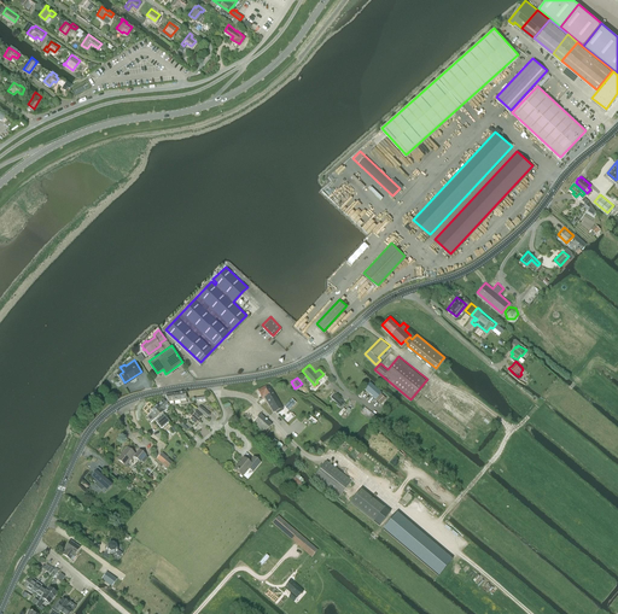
[(375,397),(382,390),(369,379),(363,386),(375,397)]
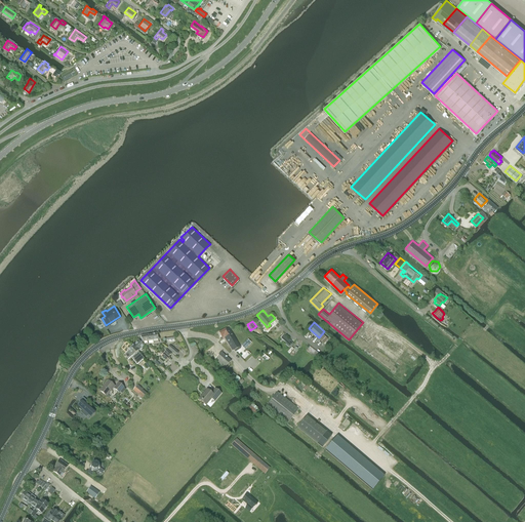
[(229,324),(218,329),(223,335),(225,334),(233,348),(234,348),(240,345),(240,344),(239,343),(231,328),(229,324)]
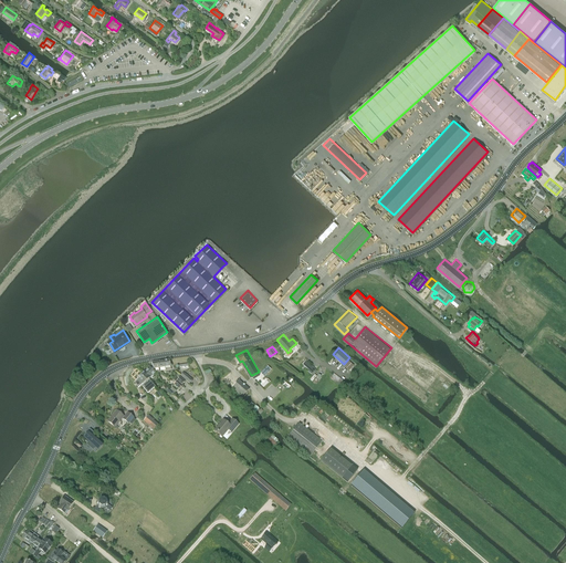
[(315,367),(316,367),(305,357),(302,362),(308,367),(307,368),(312,372),(313,373),(316,368),(315,367)]
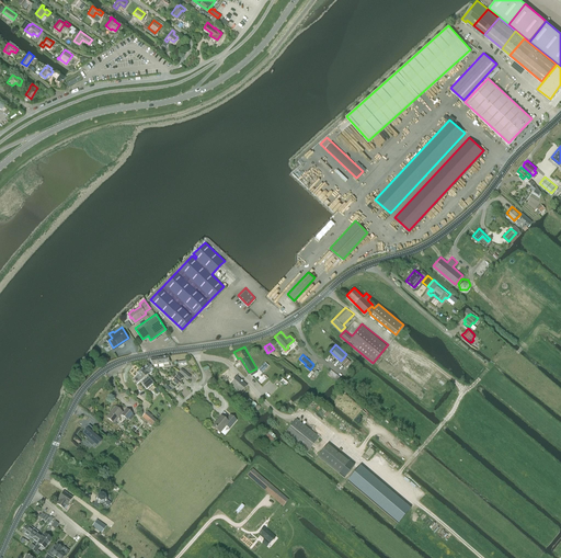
[(261,364),(258,366),(261,369),(263,368),(268,363),(265,360),(261,364)]
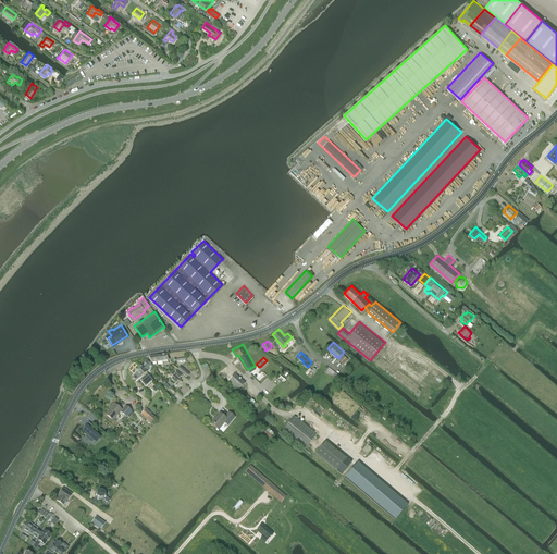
[(141,365),(147,370),(152,364),(147,358),(141,365)]
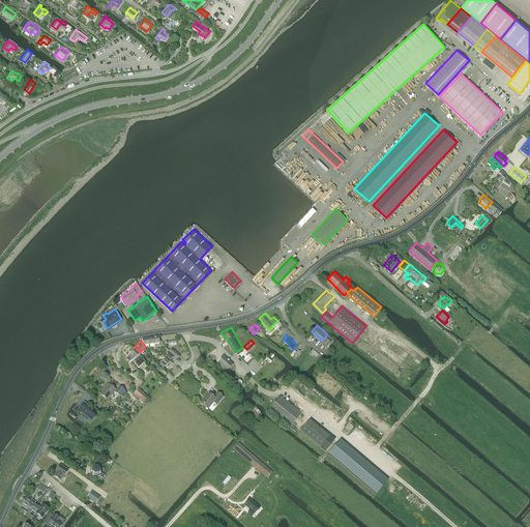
[(172,346),(169,349),(177,356),(180,353),(172,346)]
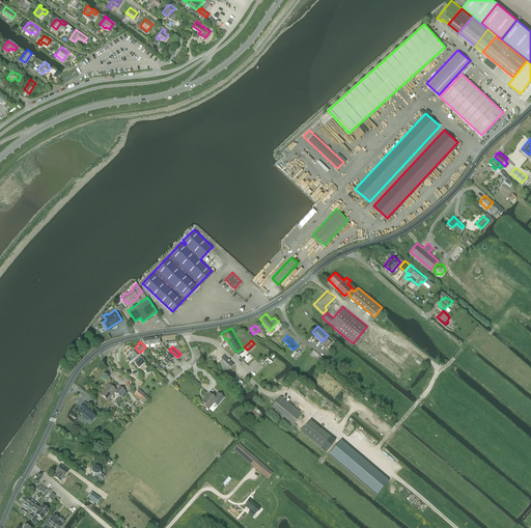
[(139,353),(140,353),(135,348),(130,353),(127,356),(130,361),(133,359),(138,366),(145,360),(139,353)]
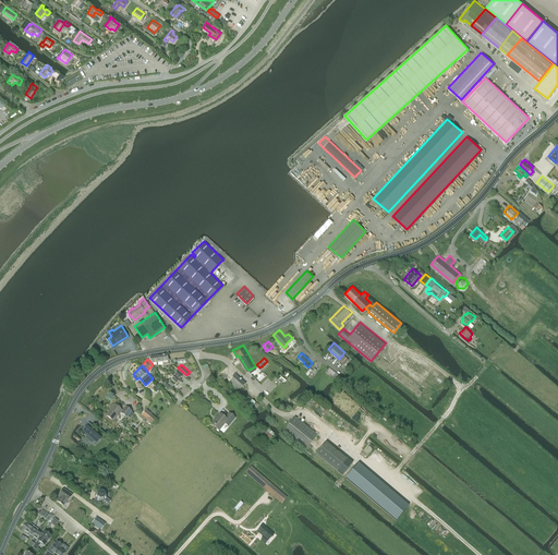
[(325,370),(336,377),(339,373),(328,365),(325,370)]
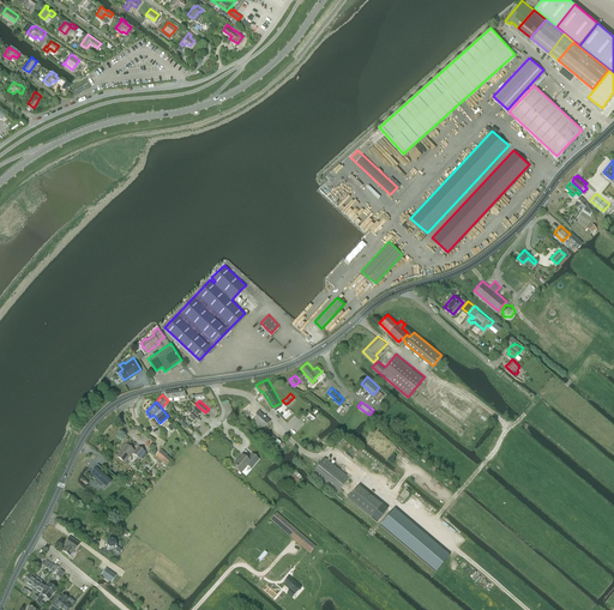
[(198,414),(200,410),(194,405),(191,410),(187,414),(194,420),(198,416),(197,415),(198,414)]
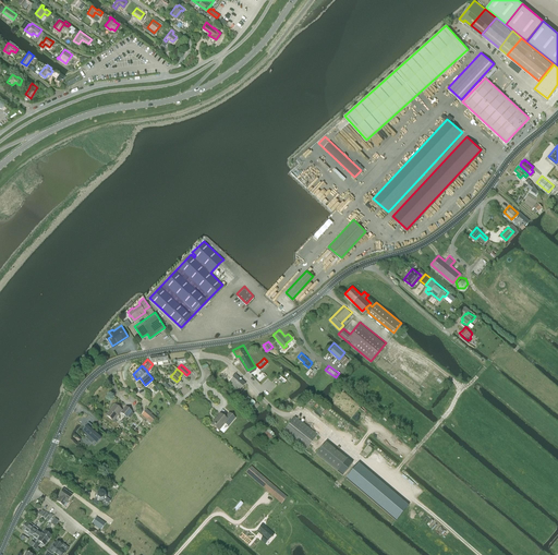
[(245,381),(235,372),(229,379),(239,388),(245,381)]
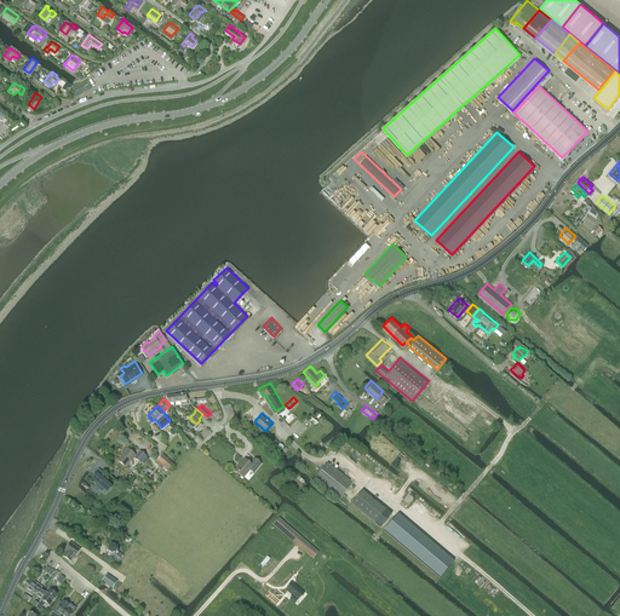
[(306,415),(316,422),(317,420),(309,413),(306,415)]
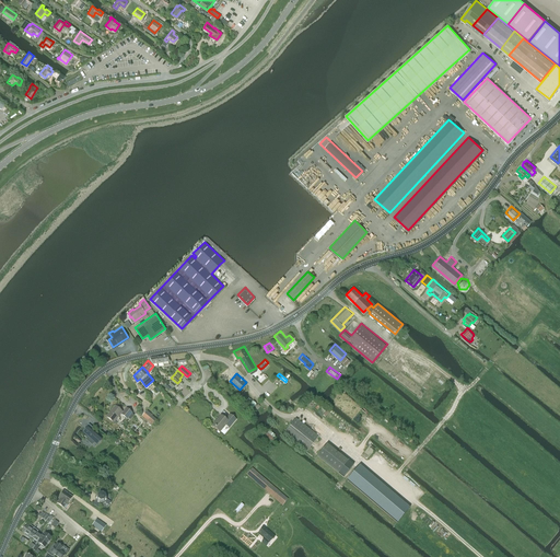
[(105,414),(114,420),(126,405),(117,399),(105,414)]
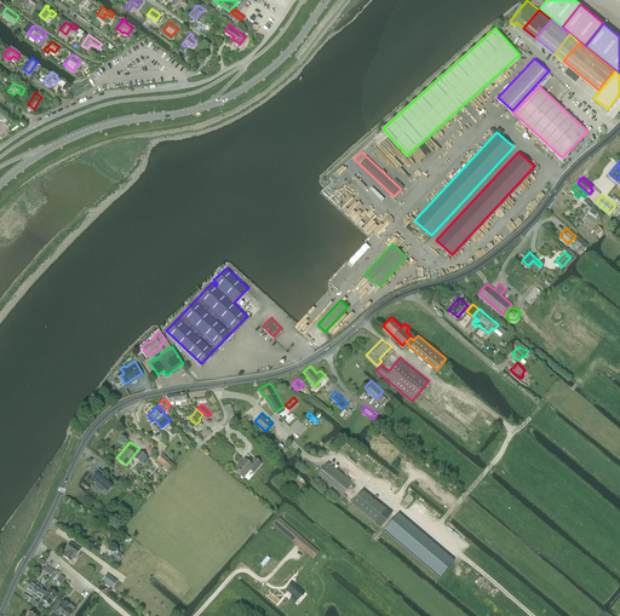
[(135,455),(141,460),(147,453),(139,448),(135,455)]
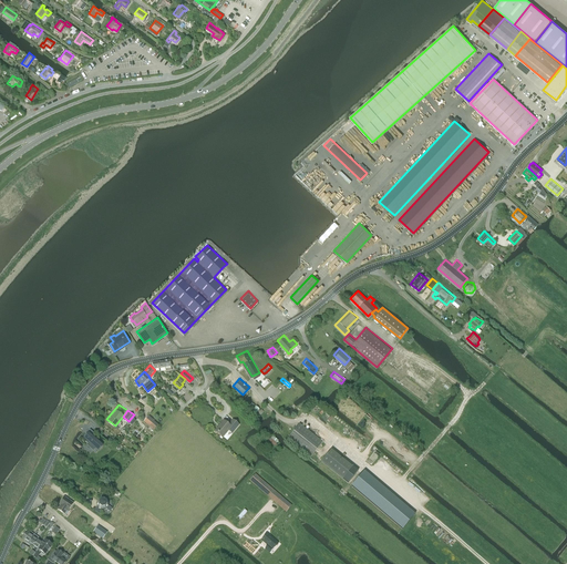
[(143,419),(148,423),(154,427),(158,422),(147,413),(143,419)]
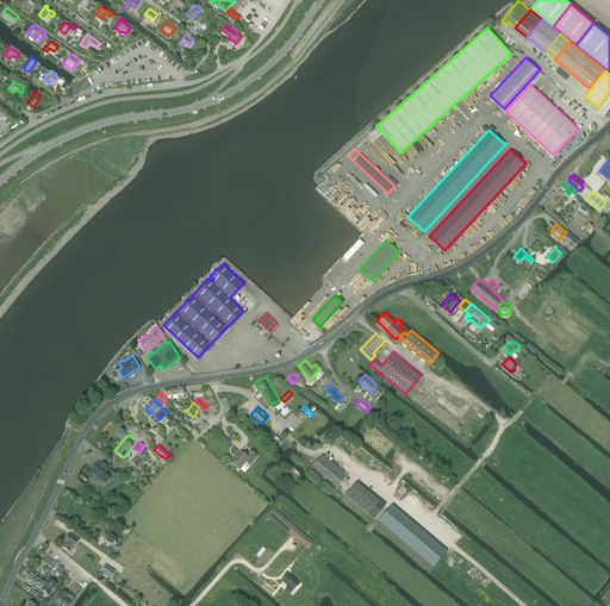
[(240,467),(246,460),(249,462),(251,458),(256,454),(250,448),(246,454),(241,449),(231,460),(240,467)]
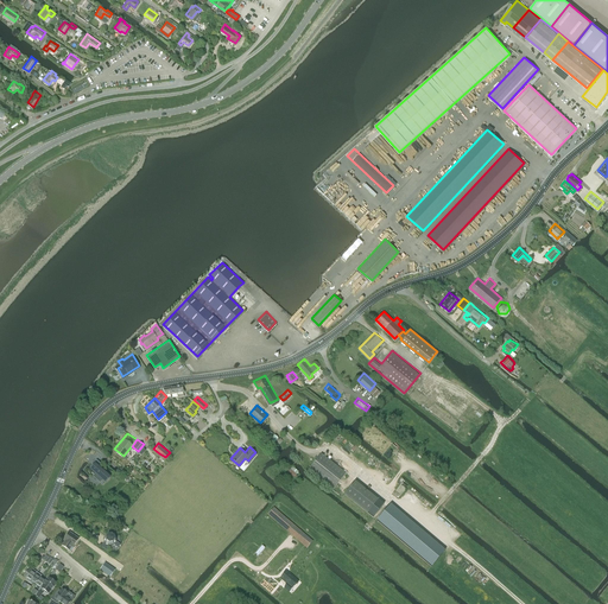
[(334,487),(346,470),(347,469),(343,465),(342,468),(321,451),(309,466),(334,487)]
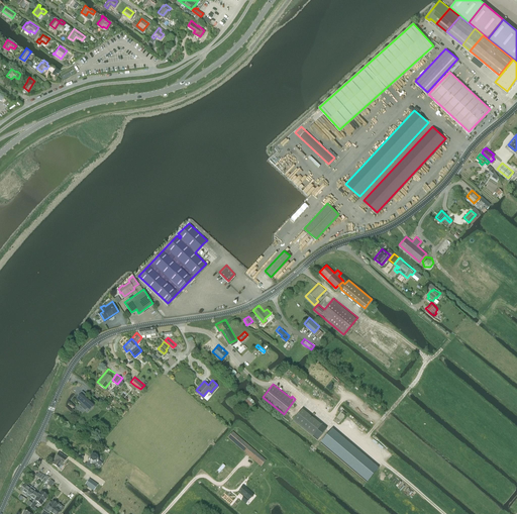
[(79,393),(76,397),(81,402),(80,403),(83,406),(85,404),(86,406),(91,401),(85,395),(86,393),(84,391),(82,392),(82,393),(81,395),(79,393)]
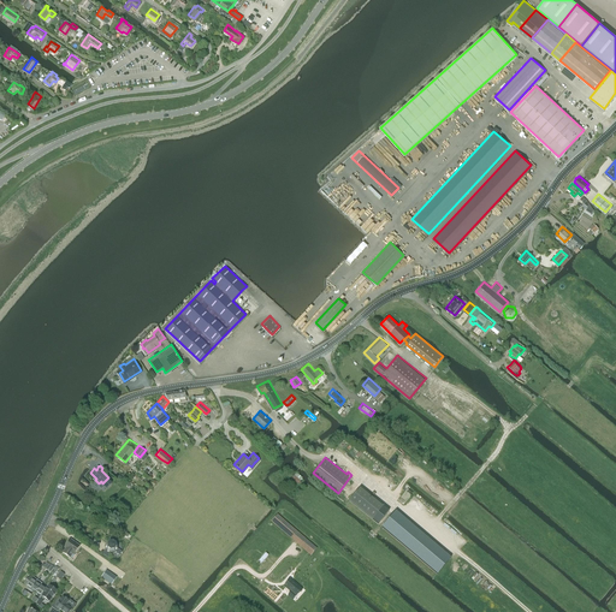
[(296,470),(291,475),(297,481),(302,475),(296,470)]
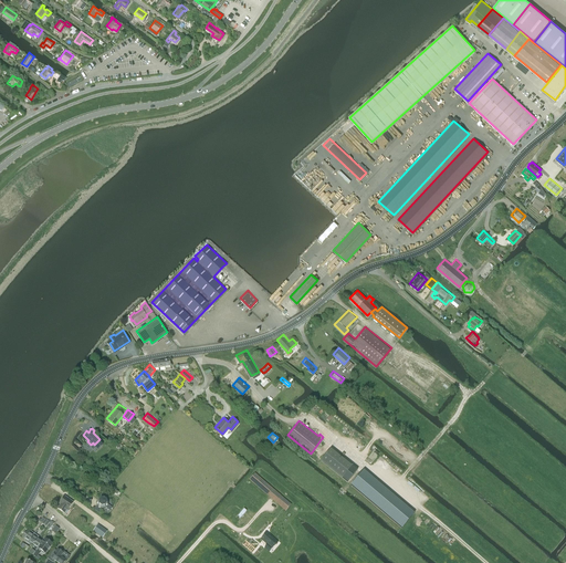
[(321,458),(342,476),(352,464),(331,446),(321,458)]
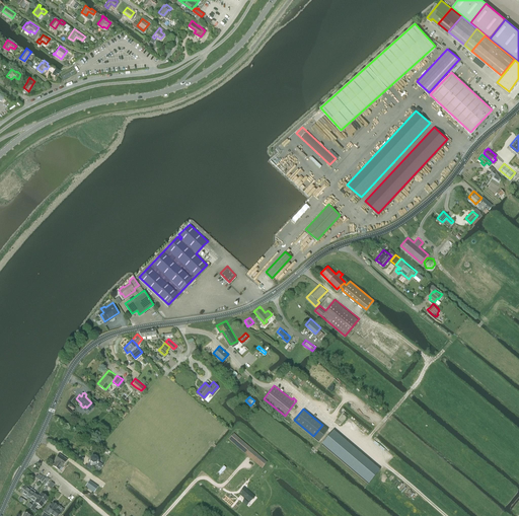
[(340,424),(348,414),(343,410),(336,418),(337,419),(336,420),(340,424)]
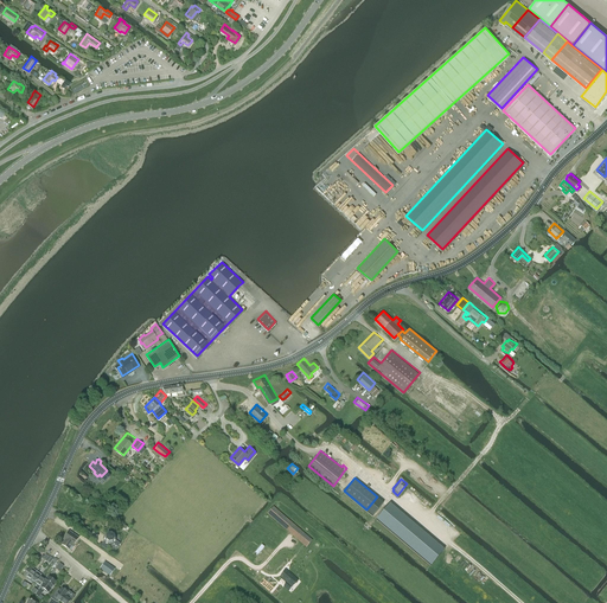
[(389,501),(376,517),(430,563),(443,546),(389,501)]
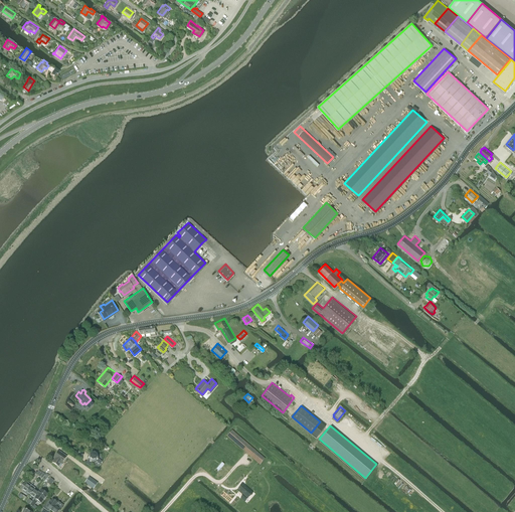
[(234,433),(231,436),(238,442),(241,439),(234,433)]
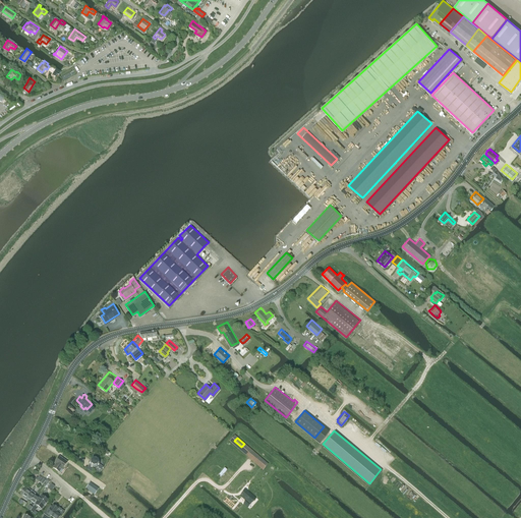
[(53,465),(60,469),(61,467),(62,467),(67,460),(59,454),(54,460),(56,461),(53,465)]
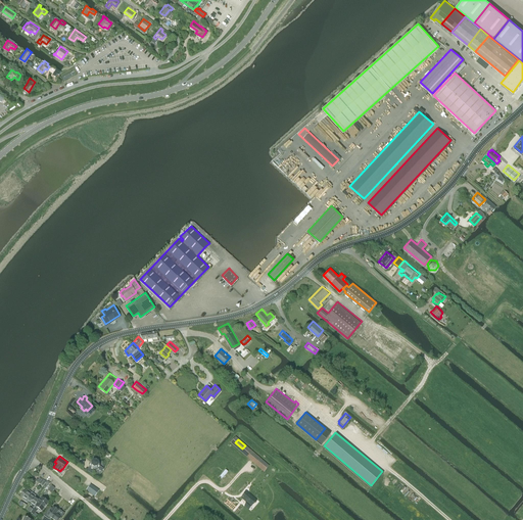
[(91,462),(87,467),(92,471),(94,469),(99,472),(103,467),(99,463),(98,460),(96,458),(92,459),(90,461),(91,462)]
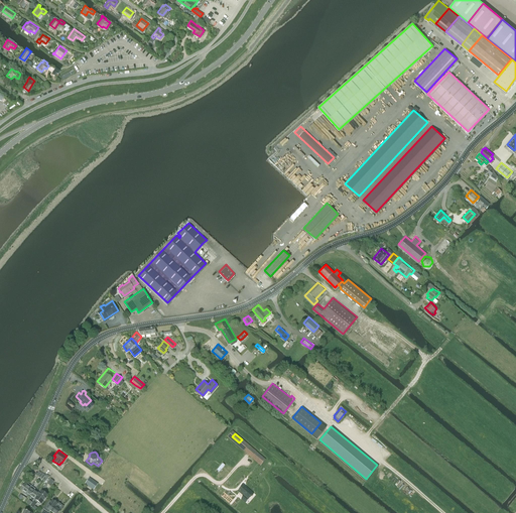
[(89,475),(85,481),(93,487),(98,481),(89,475)]
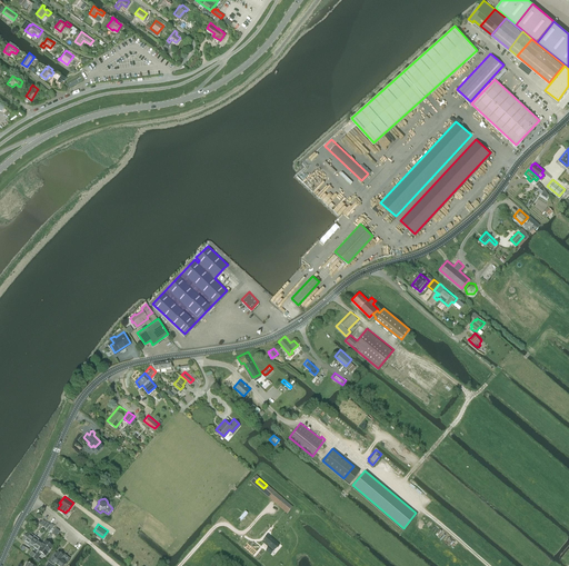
[(29,533),(25,538),(27,539),(25,542),(28,543),(29,542),(33,536),(35,534),(30,530),(29,533)]
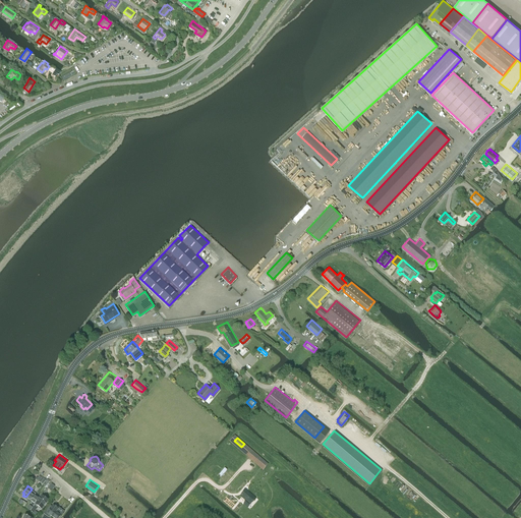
[(244,487),(240,494),(245,498),(243,501),(246,503),(253,495),(244,487)]
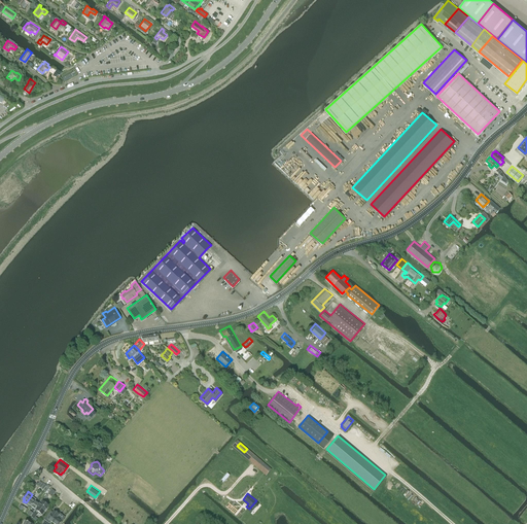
[(27,501),(26,502),(27,504),(28,502),(31,504),(34,499),(36,497),(32,494),(31,496),(27,501)]
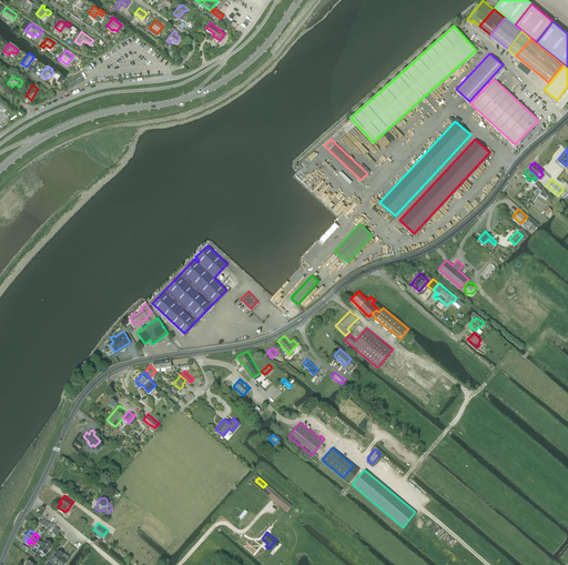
[(37,538),(33,544),(34,545),(33,546),(36,548),(38,547),(41,541),(43,540),(41,537),(39,540),(37,538)]
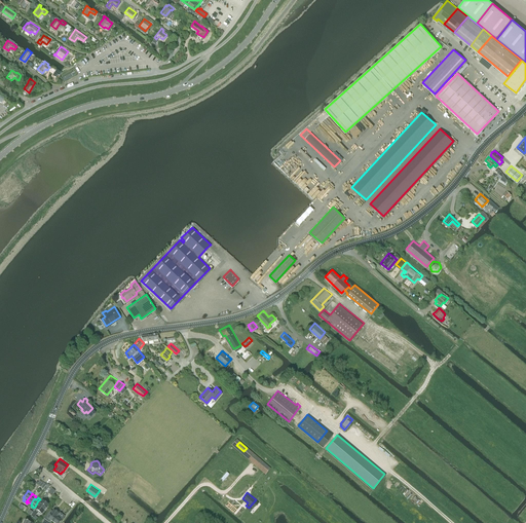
[(48,502),(47,501),(46,499),(45,499),(42,498),(36,507),(39,509),(38,510),(40,512),(41,511),(42,512),(48,502)]
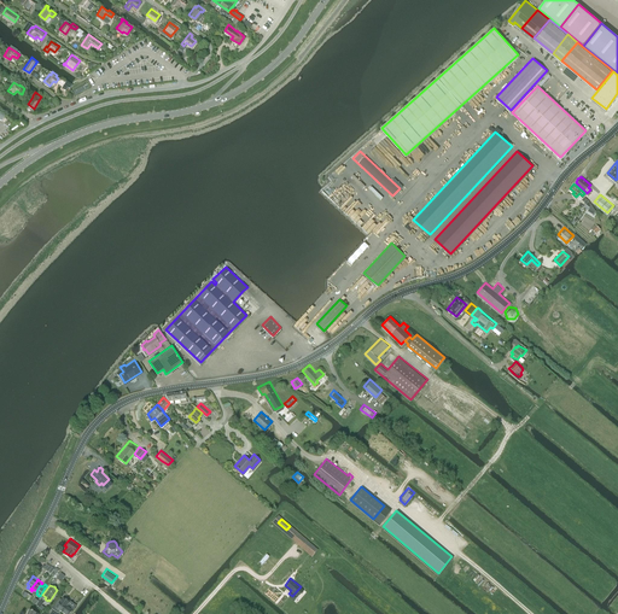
[(63,596),(56,606),(68,613),(71,608),(66,603),(69,600),(63,596)]
